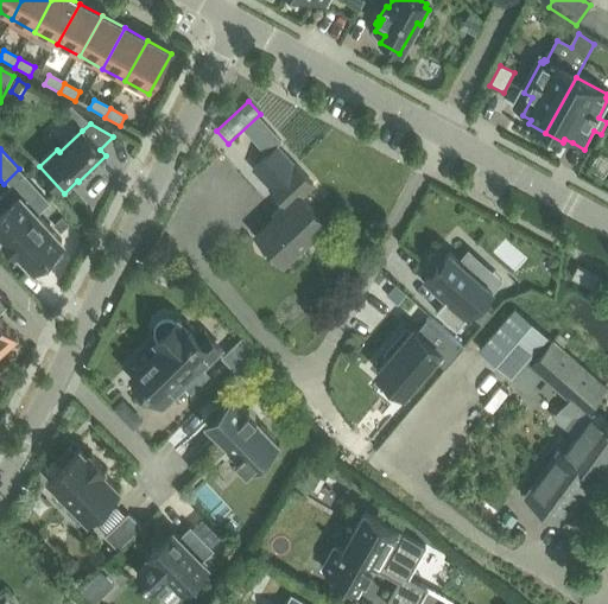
[(277,148),(253,171),(271,190),(270,190),(286,209),(257,239),(283,266),(325,226),(299,198),(312,186),(295,166),(293,166),(277,148)]
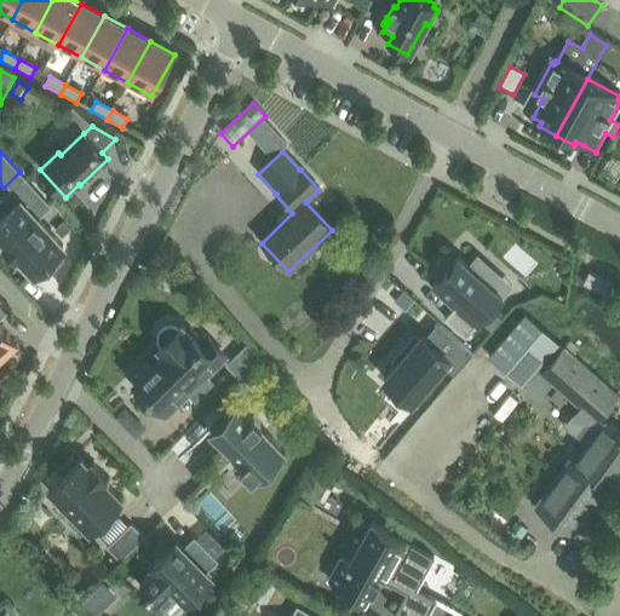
[(0,241),(5,247),(4,248),(16,262),(17,260),(33,276),(40,270),(44,274),(59,259),(56,255),(63,248),(38,220),(50,209),(24,182),(11,195),(0,205),(0,241)]
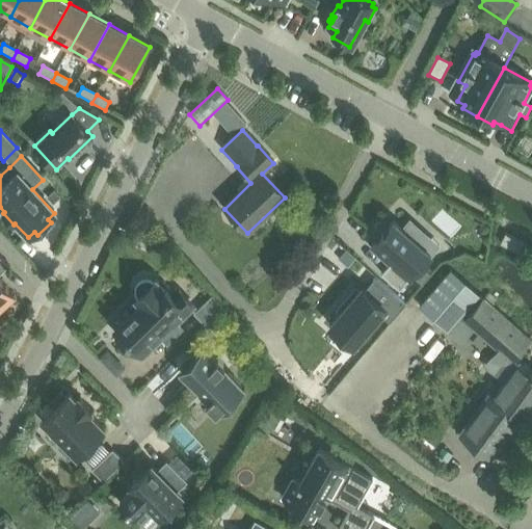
[(394,222),(370,249),(390,266),(381,275),(399,291),(431,256),(416,242),(424,234),(409,221),(402,230),(394,222)]
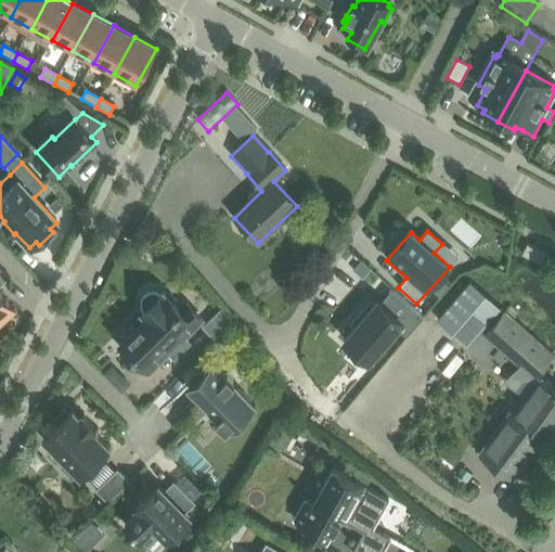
[(521,256),(544,268),(550,258),(527,246),(521,256)]
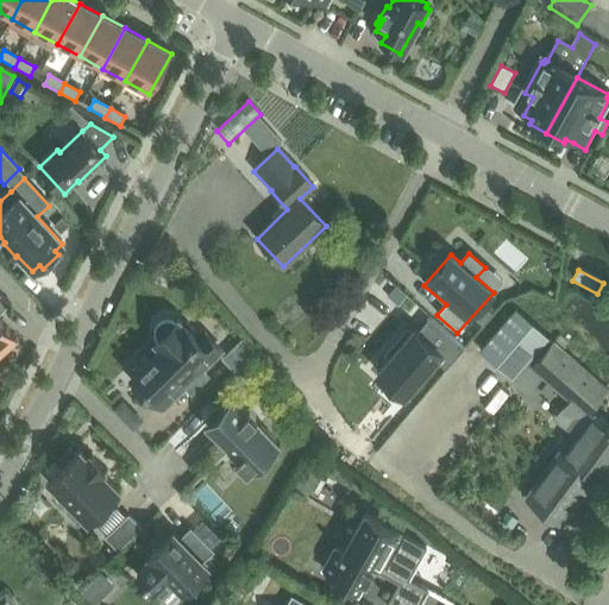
[(396,289),(387,298),(399,308),(407,298),(396,289)]
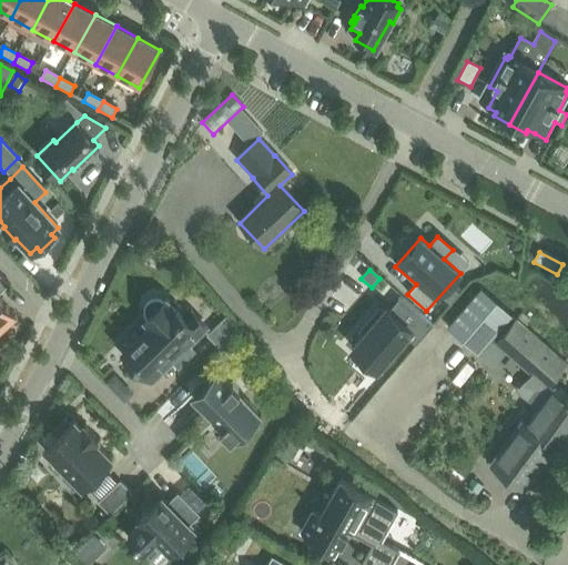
[(0,275),(0,328),(14,315),(0,300),(0,294),(9,286),(0,275)]
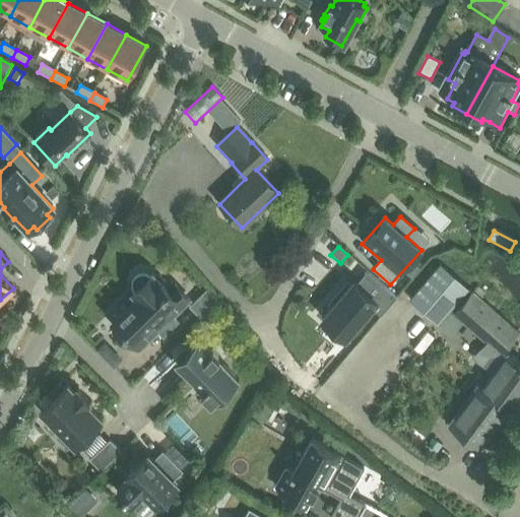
[(412,280),(420,270),(414,264),(405,275),(412,280)]
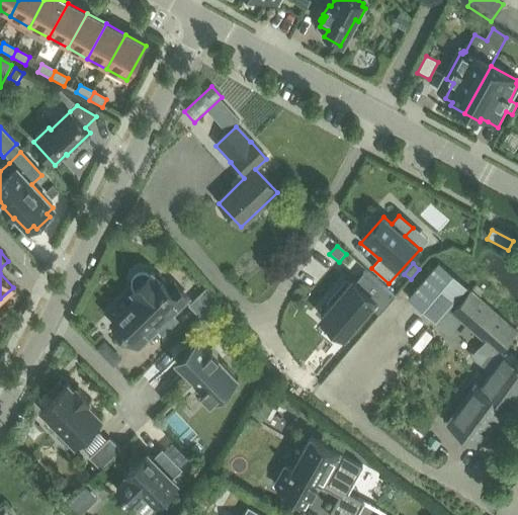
[(439,264),(408,301),(435,324),(447,311),(452,314),(470,291),(439,264)]
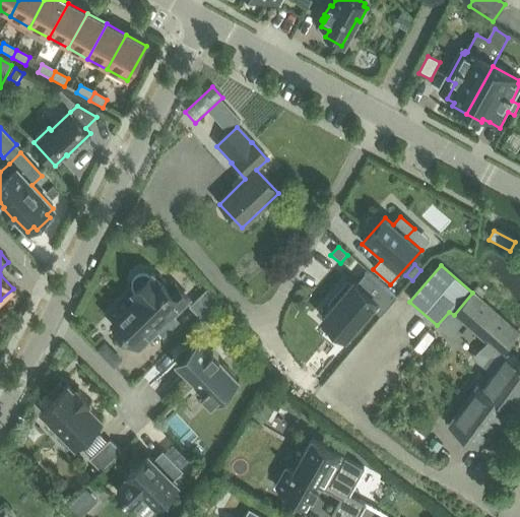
[(332,308),(322,320),(344,339),(371,309),(380,316),(396,298),(367,272),(356,285),(353,282),(351,284),(343,295),(339,292),(328,305),(332,308)]
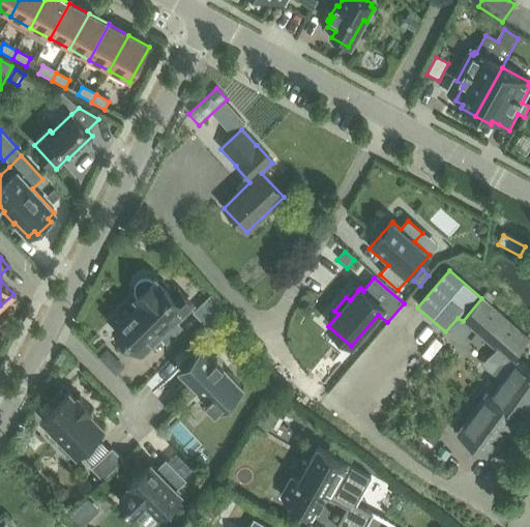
[(178,293),(173,298),(155,281),(153,283),(150,280),(146,279),(142,280),(138,282),(136,286),(135,290),(136,294),(138,298),(136,299),(141,304),(116,329),(136,349),(139,346),(144,351),(160,335),(164,339),(176,326),(172,323),(190,305),(178,293)]
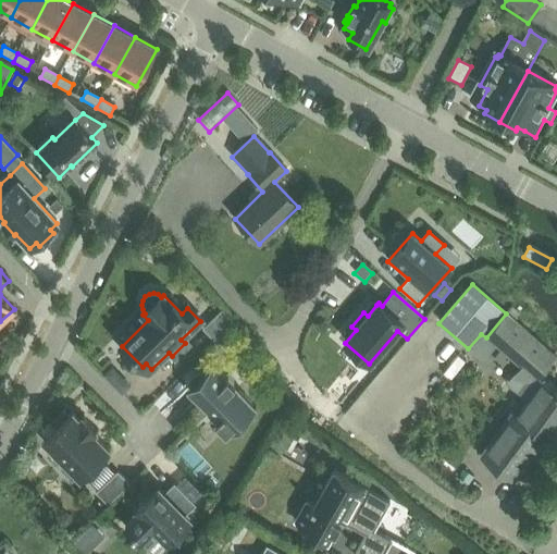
[(506,314),(486,337),(536,381),(556,357),(506,314)]
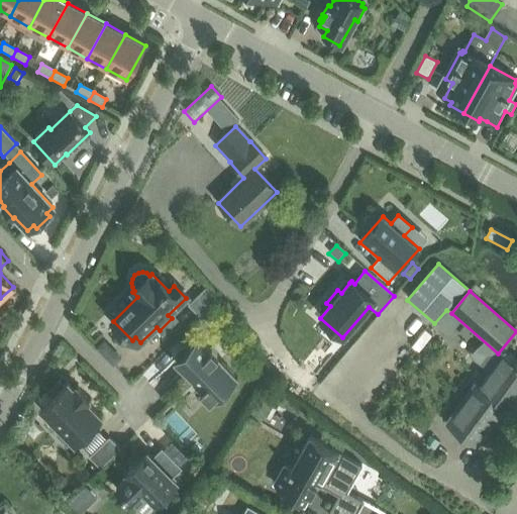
[(174,362),(212,403),(237,380),(216,357),(218,356),(211,349),(210,350),(199,338),(174,362)]
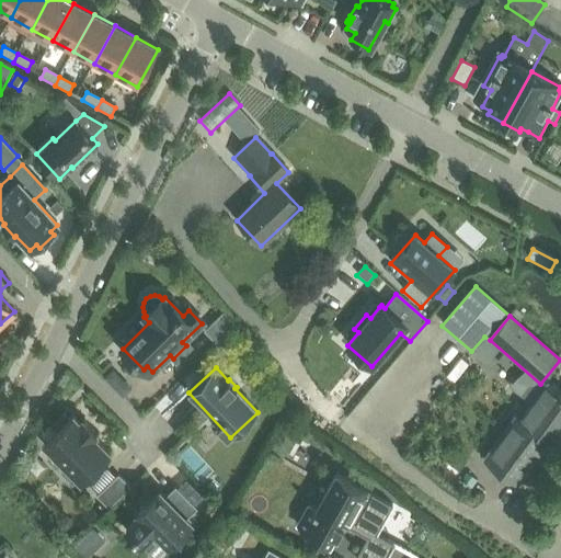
[(123,398),(130,390),(113,373),(105,379),(123,398)]
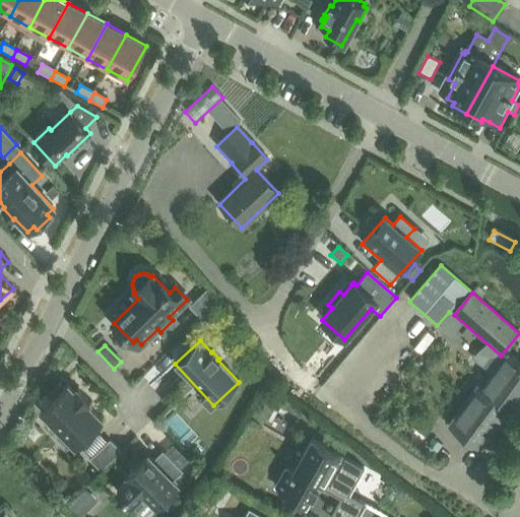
[(448,426),(479,449),(512,404),(515,406),(519,398),(519,363),(508,353),(498,368),(491,363),(485,369),(493,374),(481,389),(477,386),(448,426)]
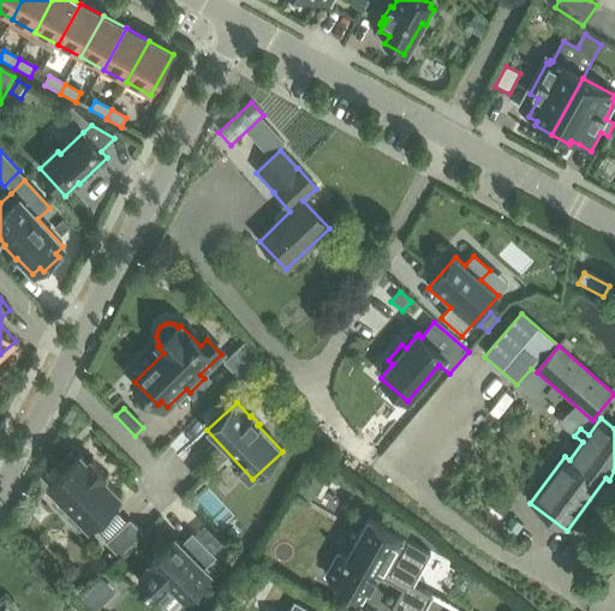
[(71,455),(59,467),(64,473),(61,475),(52,485),(48,487),(72,513),(66,519),(79,533),(85,527),(89,529),(121,497),(120,496),(119,497),(102,480),(105,478),(106,477),(90,461),(89,462),(90,462),(88,465),(81,459),(82,457),(81,456),(76,461),(71,455)]
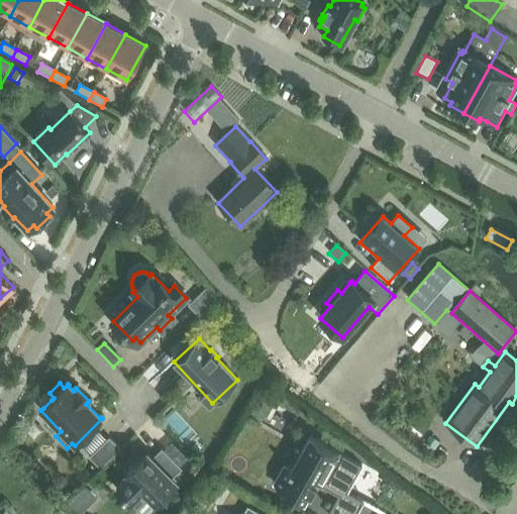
[(46,394),(37,403),(43,408),(52,400),(46,394)]
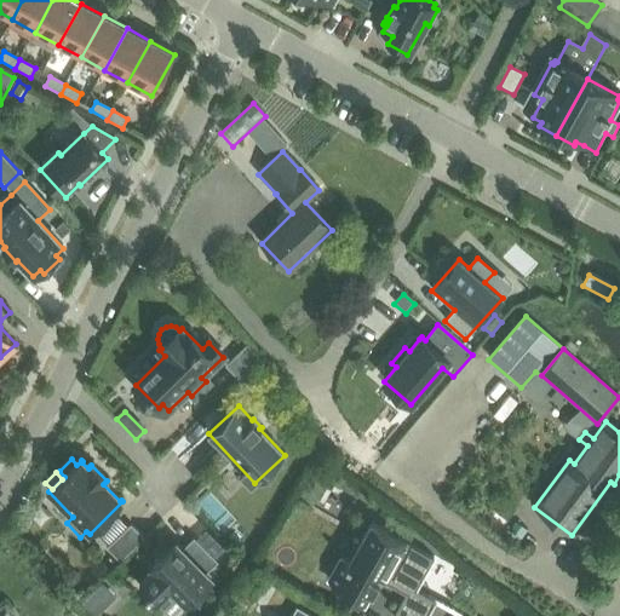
[(504,504),(495,514),(506,522),(515,511),(504,504)]
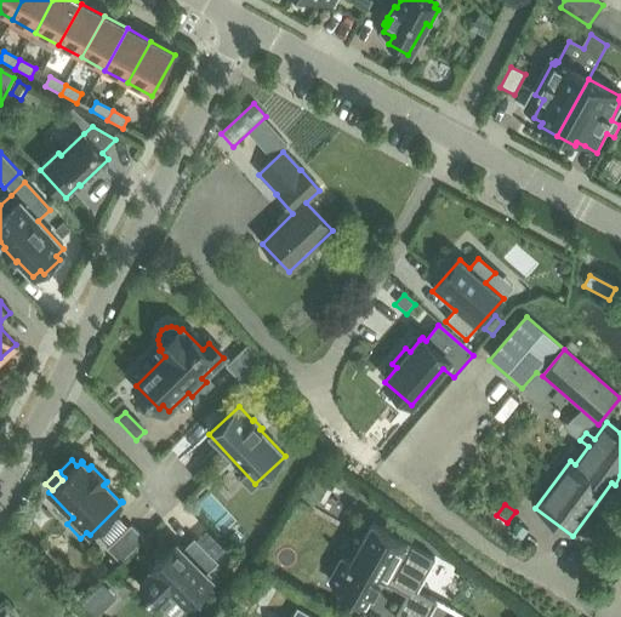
[(517,524),(511,533),(523,542),(529,532),(517,524)]
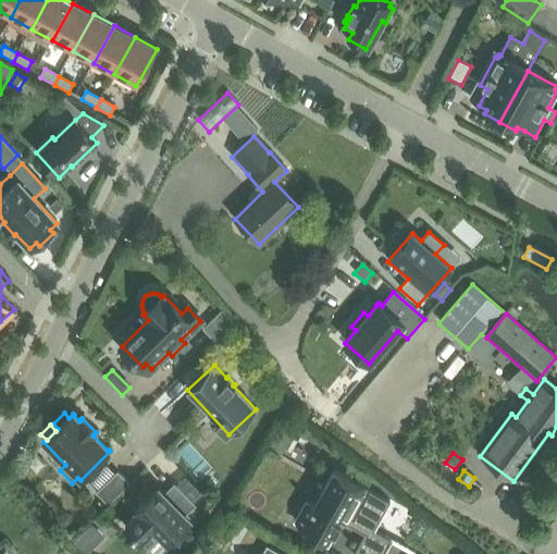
[(307,505),(296,525),(326,542),(333,531),(335,532),(341,522),(364,536),(355,553),(385,553),(392,541),(374,531),(390,503),(334,471),(314,507),(312,506),(311,507),(307,505)]
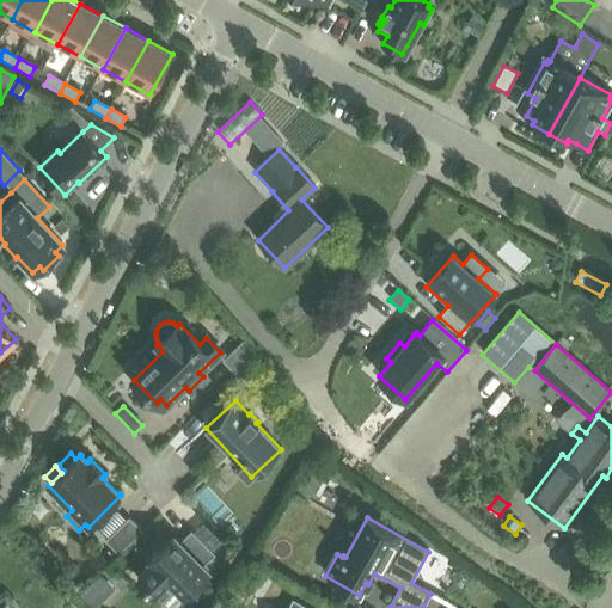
[(118,557),(142,533),(129,520),(105,542),(118,557)]
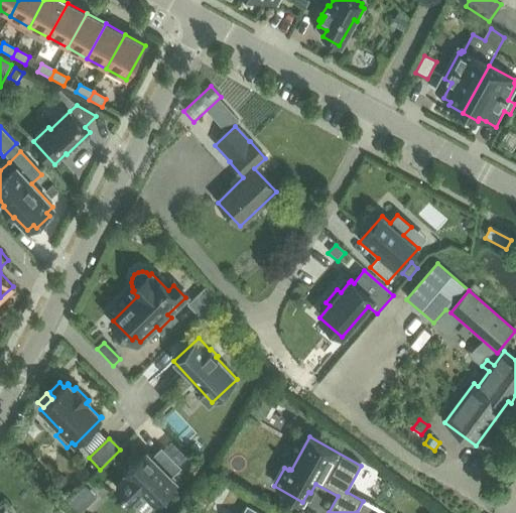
[(125,473),(129,476),(116,489),(136,509),(148,497),(155,503),(176,483),(171,479),(181,469),(161,449),(151,459),(148,455),(139,465),(136,462),(125,473)]
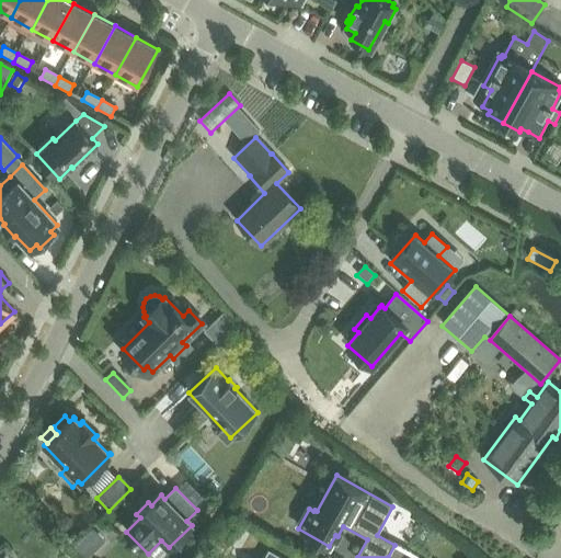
[(86,542),(78,548),(86,557),(90,557),(95,553),(86,542)]
